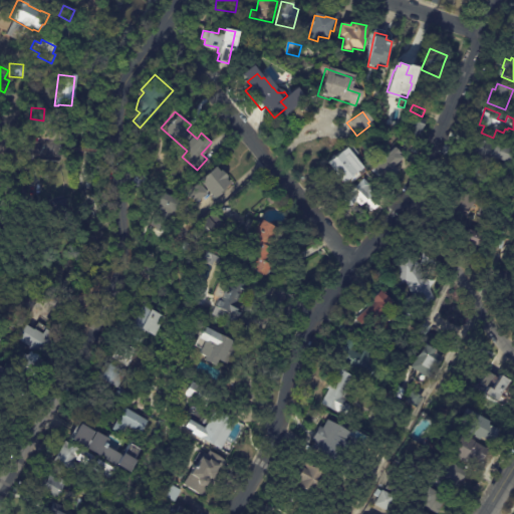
[(423,129),(417,142),(404,137),(412,115),(426,120),(423,129)]
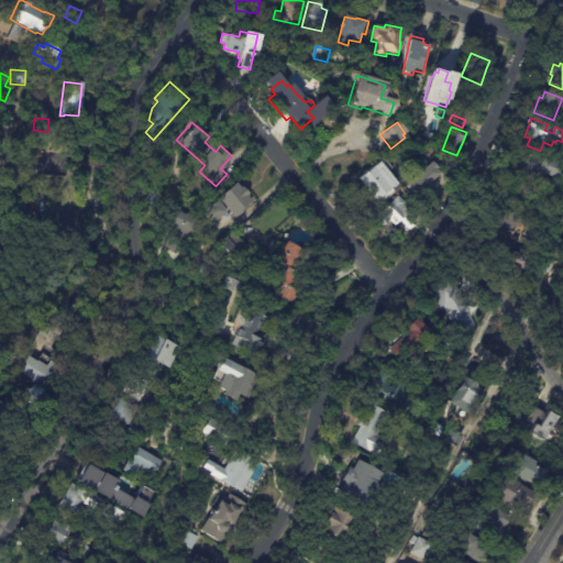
[(543,158),(561,164),(555,178),(542,174),(541,178),(514,169),(519,152),(543,159),(543,158)]
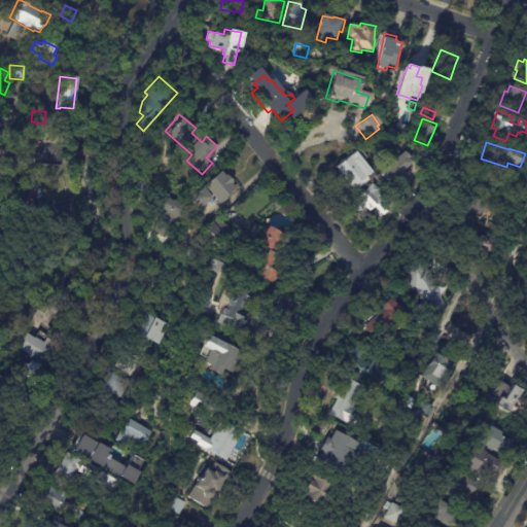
[(355,190),(354,191),(351,186),(348,189),(332,169),(357,149),(366,161),(361,165),(372,178),(355,190)]
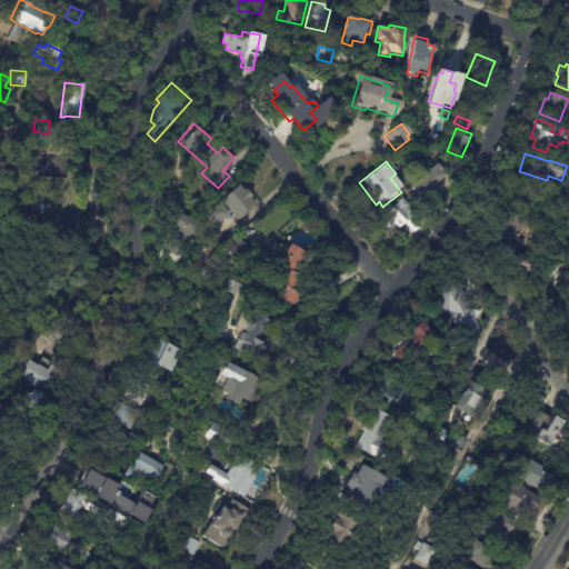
[(439,169),(441,171),(440,173),(443,177),(435,185),(441,191),(438,195),(431,189),(420,200),(410,190),(435,165),(439,169)]
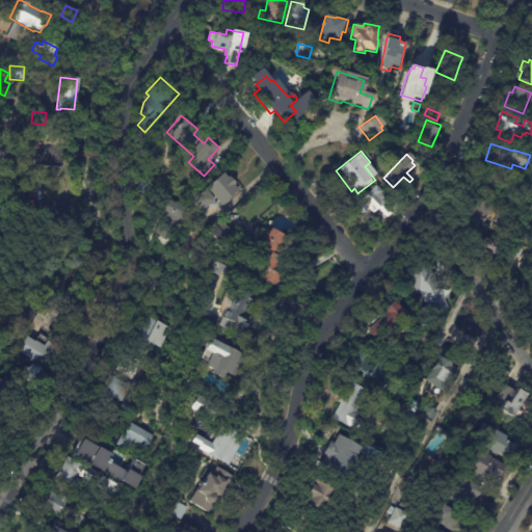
[(231,179),(234,183),(235,184),(233,186),(237,189),(232,193),(233,195),(221,205),(205,186),(221,171),(225,177),(228,176),(231,179)]
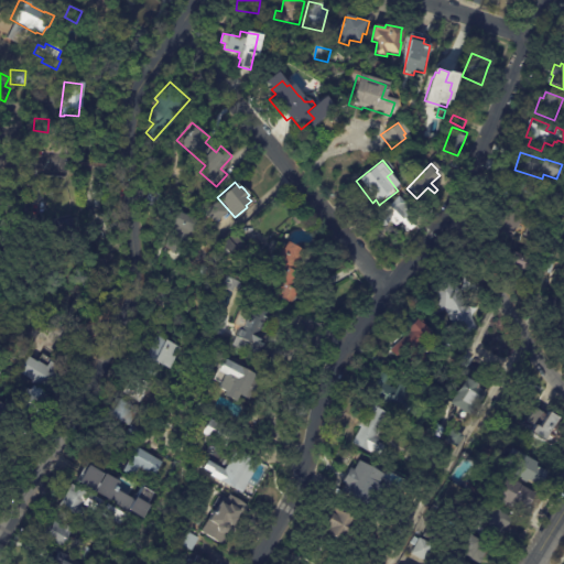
[(407,232),(398,224),(393,228),(388,223),(382,227),(375,220),(397,197),(403,205),(402,206),(412,216),(410,219),(415,224),(407,232)]
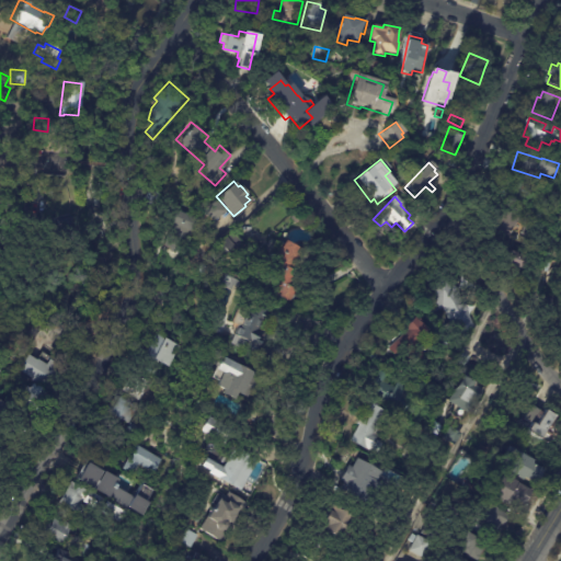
[(224,209),(209,221),(198,209),(214,197),(224,209)]
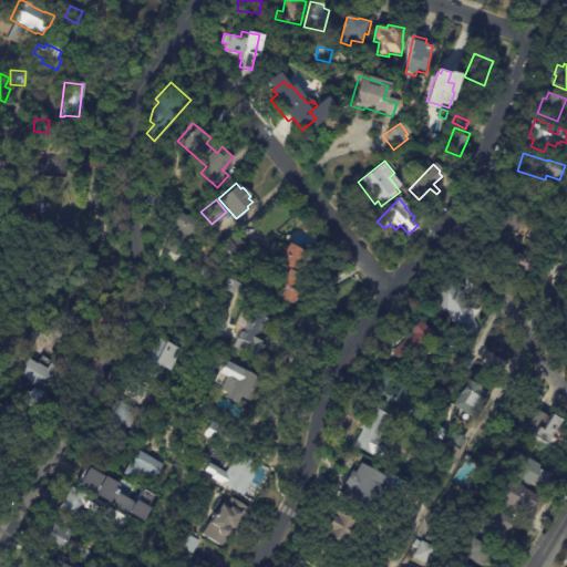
[(182,213),(199,220),(195,233),(194,233),(185,254),(167,247),(175,225),(167,223),(173,209),(182,213)]
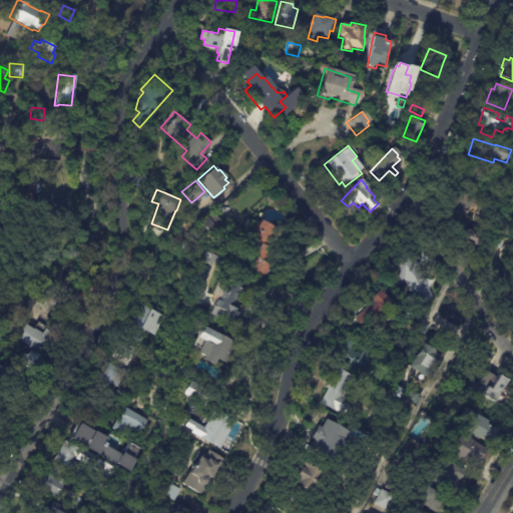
[(482,205),(473,202),(465,224),(444,217),(453,191),(487,202),(486,206),(482,205)]
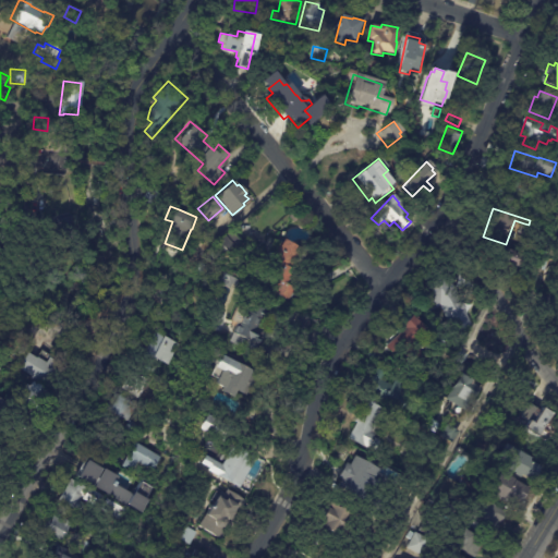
[(293,221),(288,215),(294,209),(300,217),(293,221)]
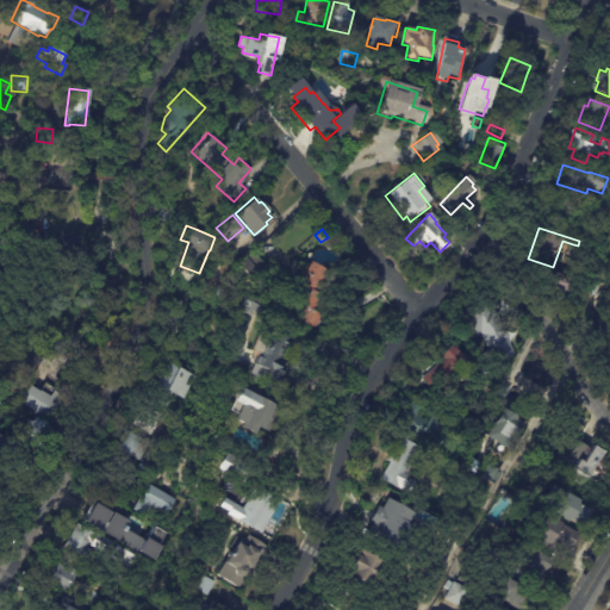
[(63,254),(61,237),(75,235),(80,266),(66,268),(63,254)]
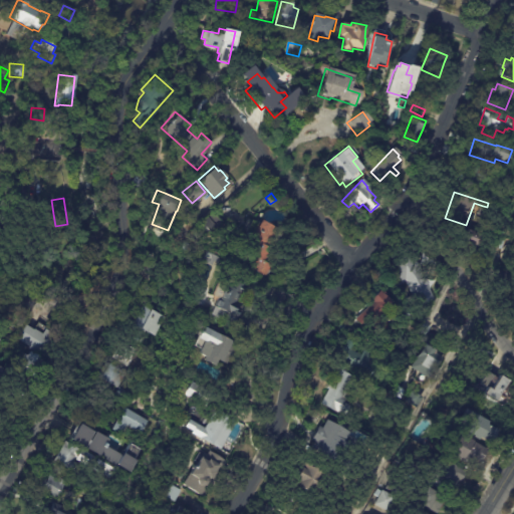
[(210,220),(222,234),(216,239),(201,222),(207,216),(210,220)]
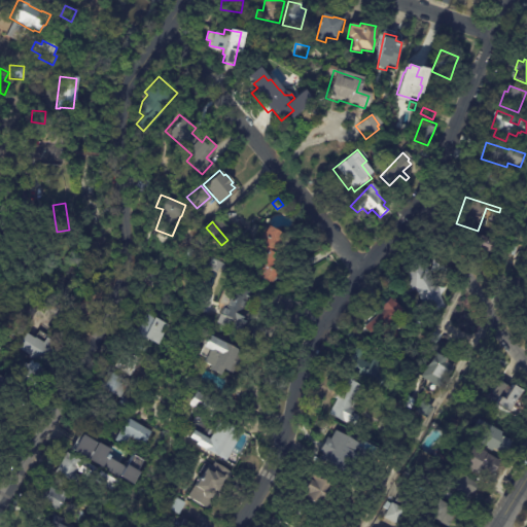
[(196,223),(199,229),(189,237),(185,231),(195,223),(196,223)]
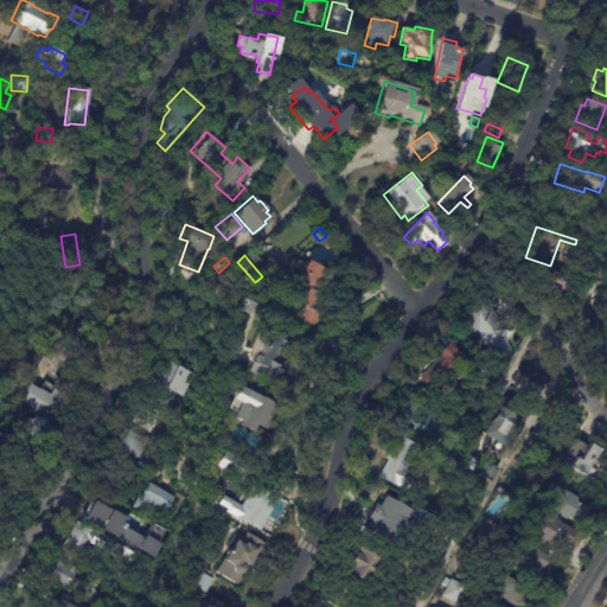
[(314,263),(323,268),(310,295),(313,298),(308,307),(321,314),(314,326),(296,318),(299,312),(285,305),(293,288),(289,287),(302,259),(314,263)]
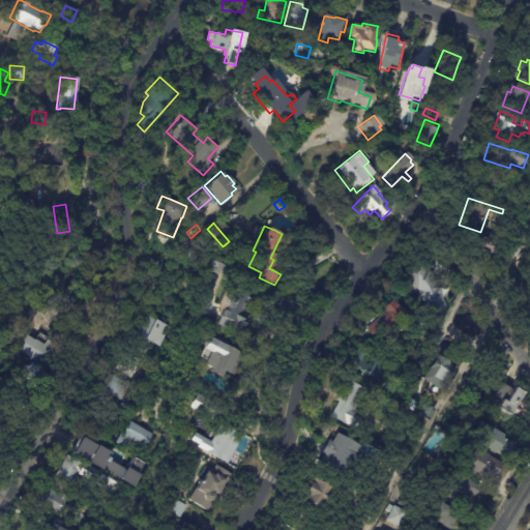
[(493,255),(480,249),(486,237),(500,243),(495,255),(493,255)]
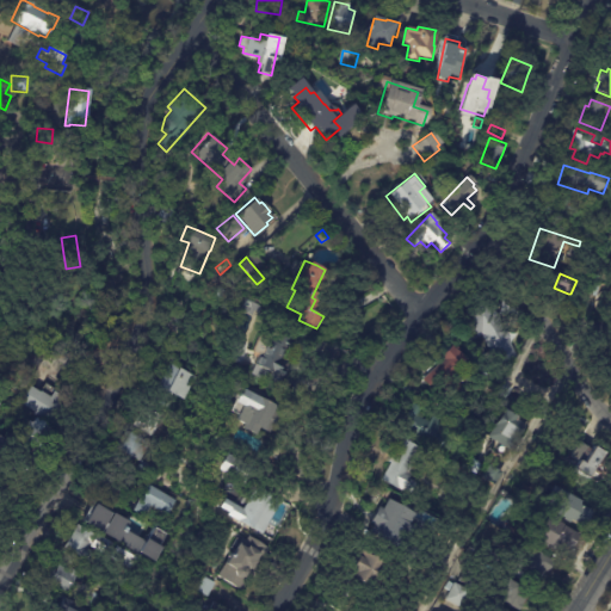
[(226,289),(221,302),(214,298),(218,287),(226,289)]
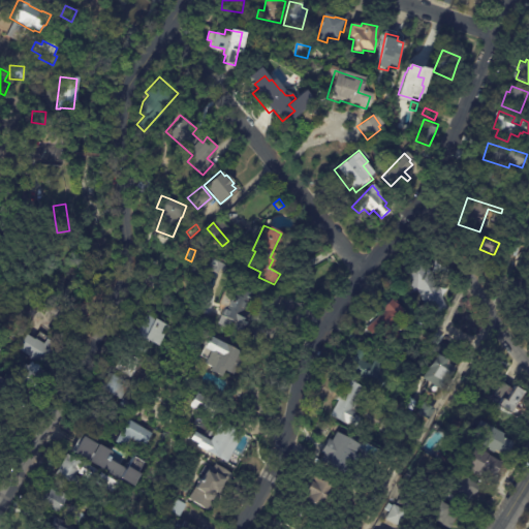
[(434,274),(449,308),(456,324),(436,330),(418,291),(417,293),(401,282),(416,259),(432,271),(434,274)]
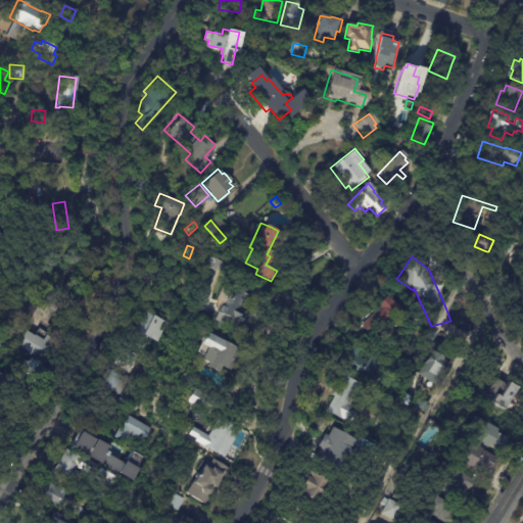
[(239,323),(235,330),(211,319),(219,304),(222,305),(224,301),(222,300),(226,292),(229,293),(231,289),(238,292),(241,287),(250,291),(239,315),(242,316),(239,323)]
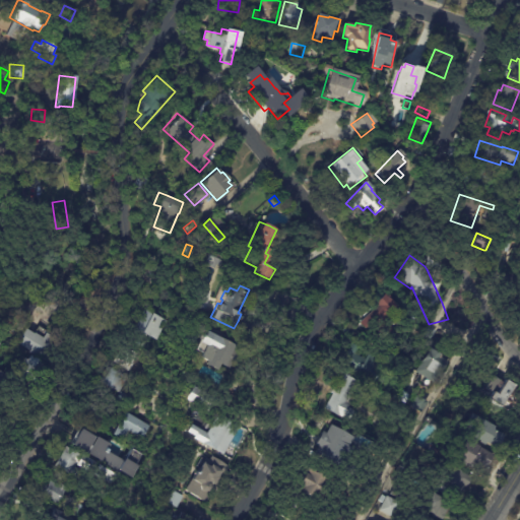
[(205,291),(203,307),(192,305),(195,289),(205,291)]
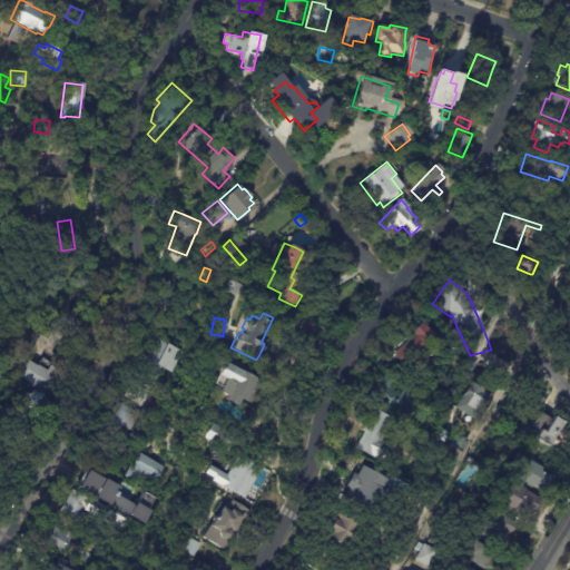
[(409,330),(418,321),(431,334),(423,341),(432,351),(412,371),(393,351),(409,335),(405,333),(409,330)]
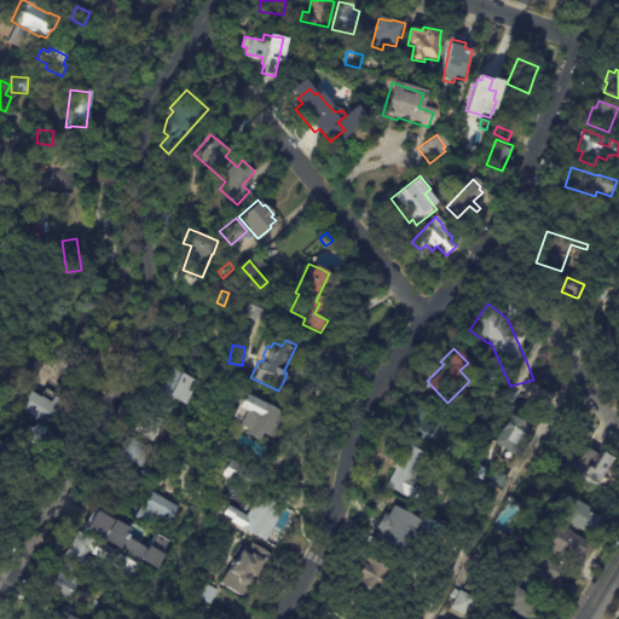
[(184,404),(158,389),(172,366),(197,381),(185,404),(184,404)]
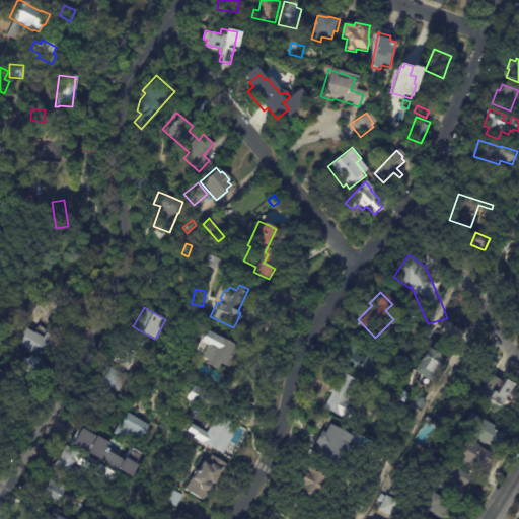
[(41,327),(44,329),(46,325),(65,337),(51,362),(15,342),(24,326),(33,332),(38,325),(41,327)]
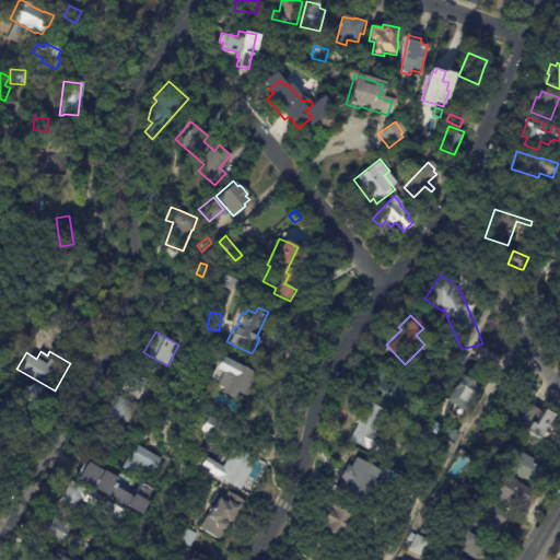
[(244,395),(236,392),(236,393),(231,391),(228,397),(214,391),(217,387),(208,383),(210,377),(203,374),(208,366),(207,365),(213,353),(255,374),(244,395)]
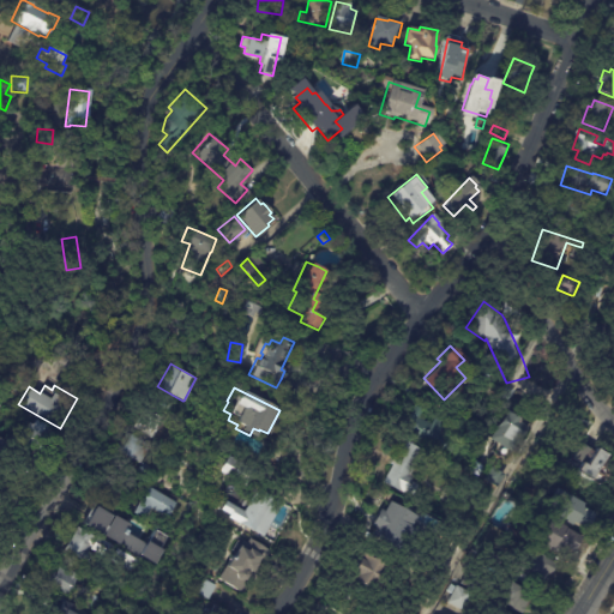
[(414,405),(423,410),(419,417),(432,425),(435,417),(455,428),(441,452),(404,433),(411,420),(405,417),(410,408),(411,408),(414,404),(414,405)]
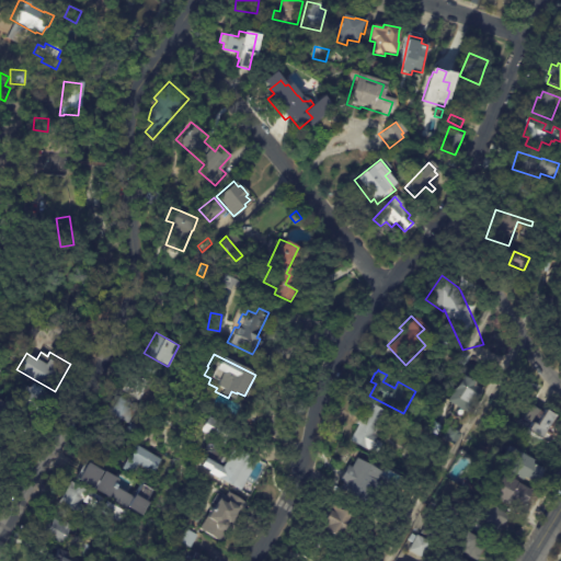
[(471,384),(479,388),(465,411),(444,399),(459,374),(471,381),(470,384),(471,384)]
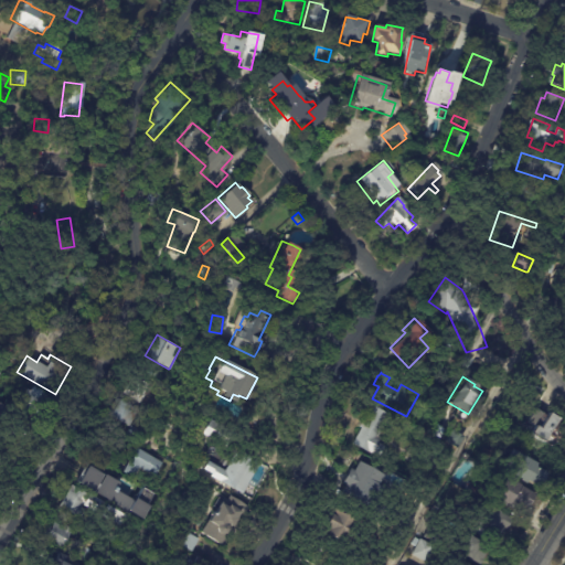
[(145,404),(125,392),(131,380),(152,392),(145,404)]
